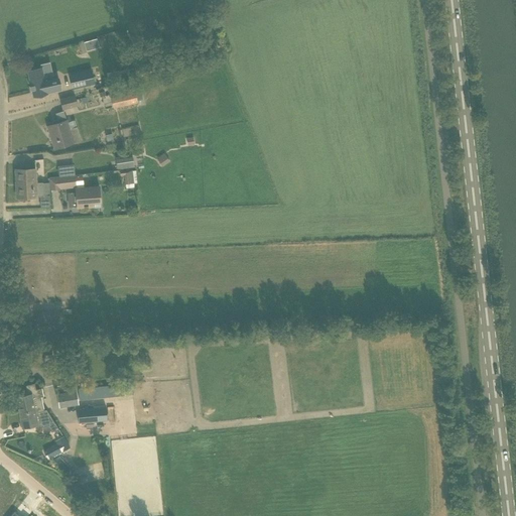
[(28,72),(33,96),(60,90),(58,79),(51,81),(50,74),(43,76),(41,69),(28,72)]
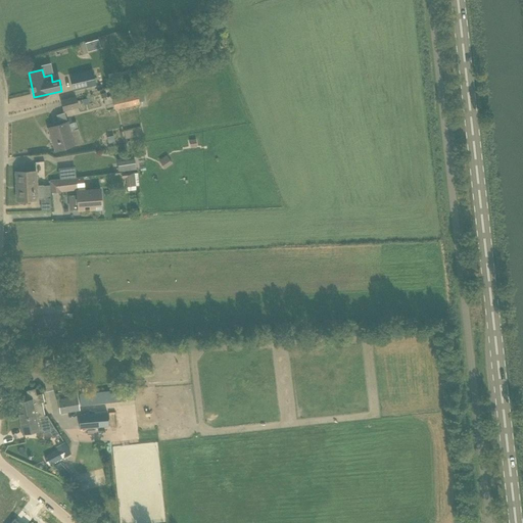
[(96,84),(92,70),(70,77),(74,90),(96,84)]
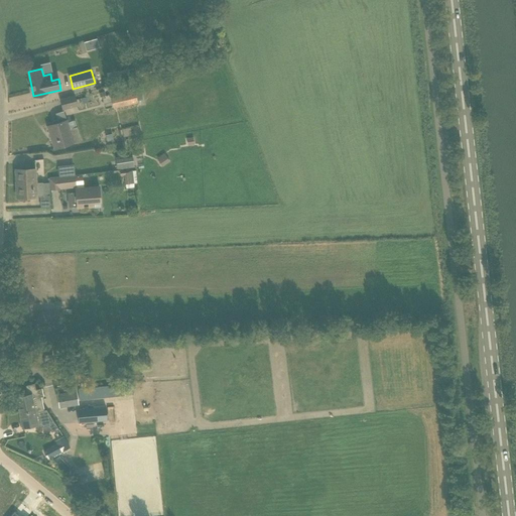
[(125,92),(110,96),(113,109),(137,103),(137,102),(142,101),(140,91),(135,92),(135,90),(125,92)]
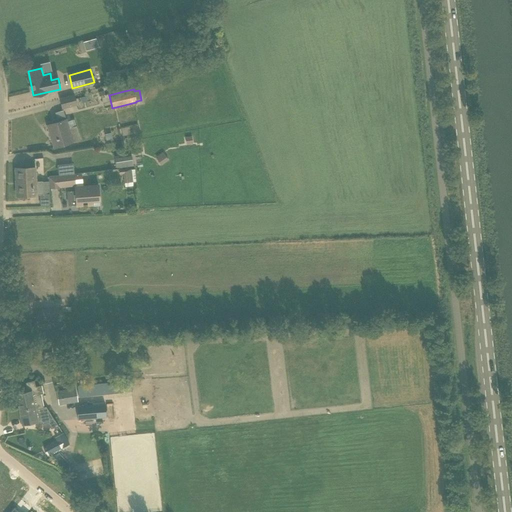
[(77,104),(75,95),(60,99),(62,108),(77,104)]
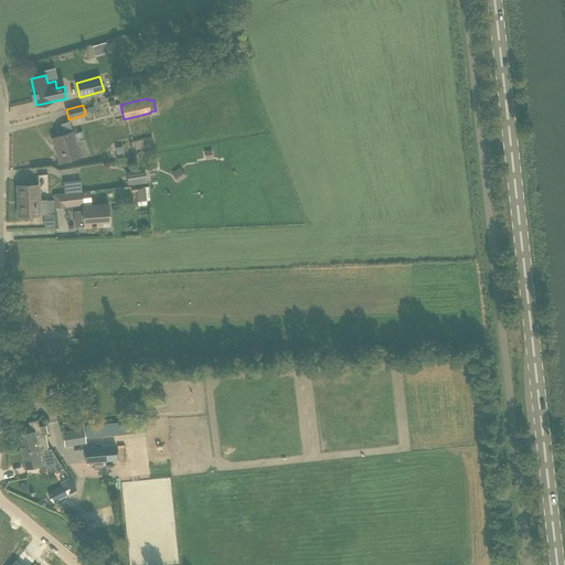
[(75,134),(74,131),(52,139),(60,163),(82,156),(89,153),(84,139),(83,131),(75,134)]
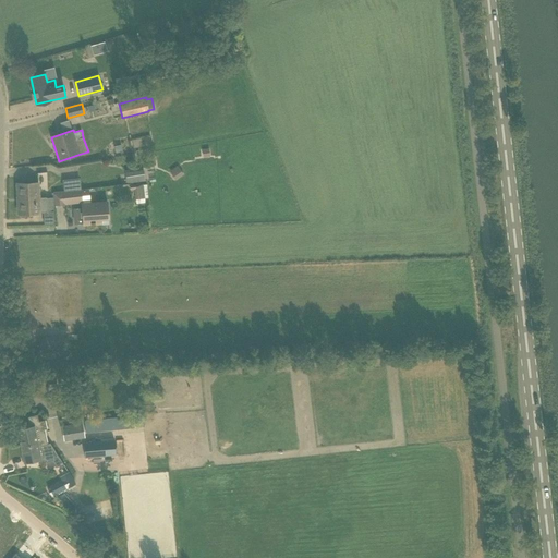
[(178,167),(170,172),(176,179),(182,174),(178,167)]
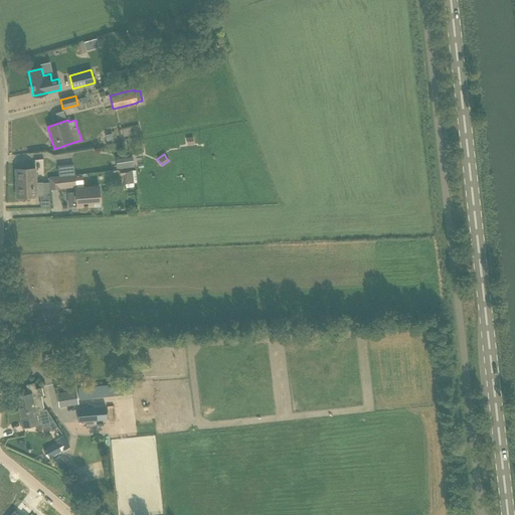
[(133,166),(132,158),(116,161),(117,168),(133,166)]
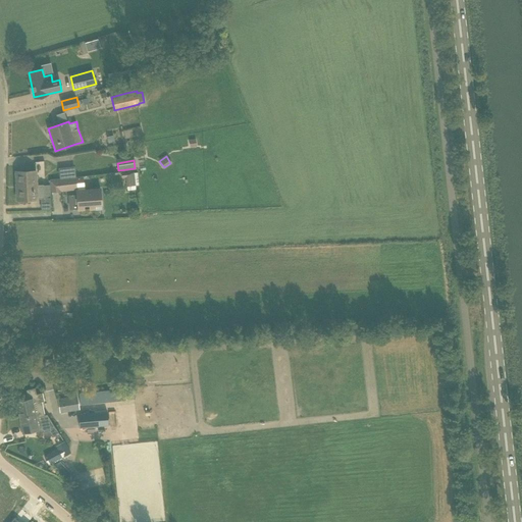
[(36,171),(16,172),(17,200),(45,199),(45,198),(51,198),(50,192),(50,186),(42,186),(36,187),(36,171)]
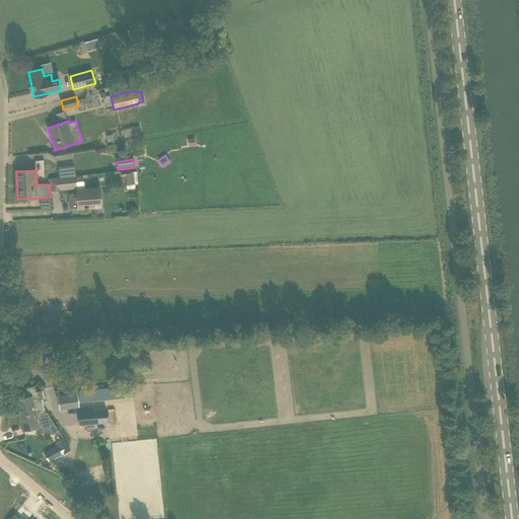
[(137,182),(135,170),(121,172),(121,176),(126,175),(127,184),(137,182)]
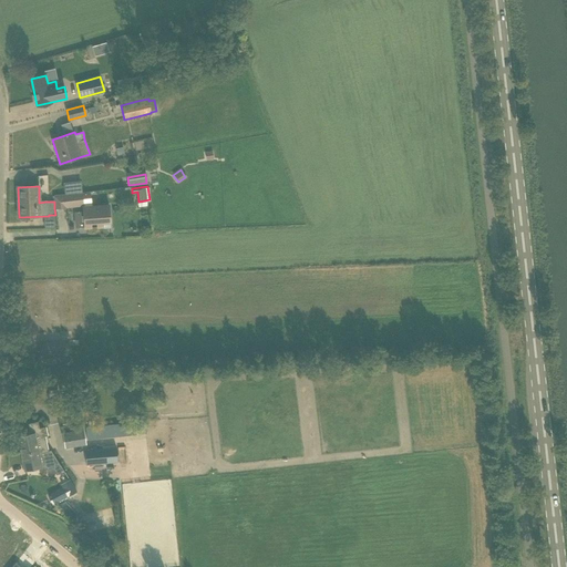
[(82,193),(65,195),(66,207),(83,205),(82,193)]
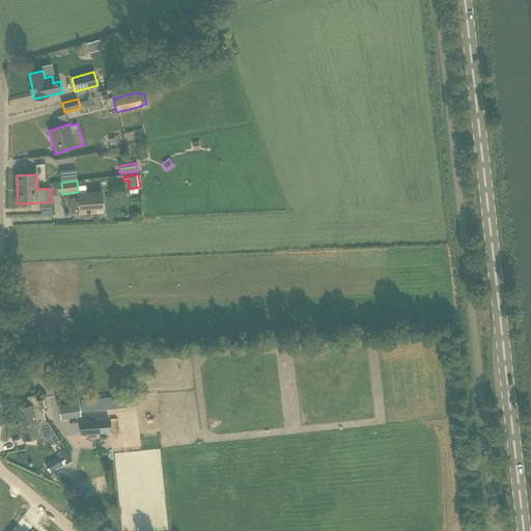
[(79,207),(72,207),(72,213),(80,213),(80,214),(96,212),(96,214),(104,213),(103,207),(104,207),(103,192),(78,193),(79,207)]
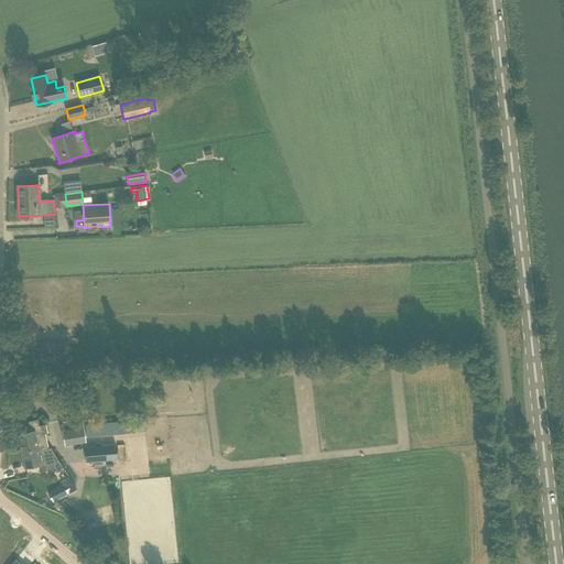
[(47,375),(47,388),(56,388),(56,375),(47,375)]
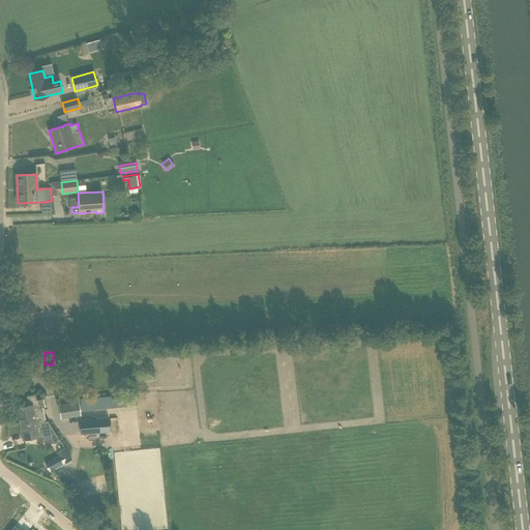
[(136,393),(80,400),(81,411),(137,405),(136,393)]
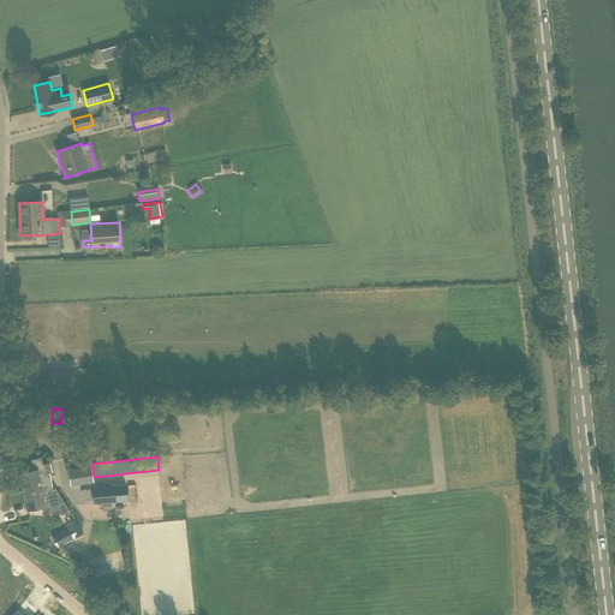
[(19,473),(23,491),(52,485),(51,483),(48,473),(52,472),(49,463),(42,464),(41,458),(30,460),(33,467),(30,467),(31,471),(19,473)]
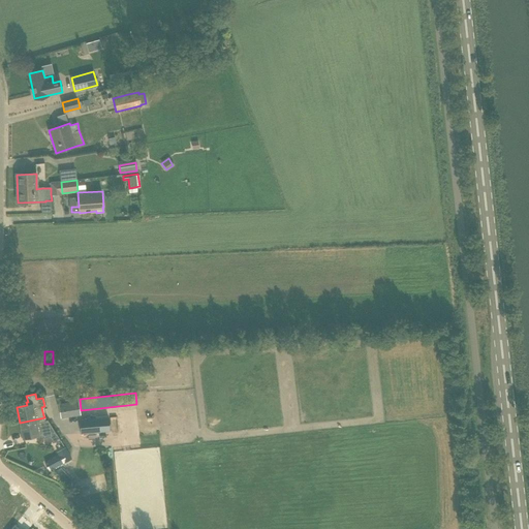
[(60,406),(63,417),(81,414),(78,402),(60,406)]
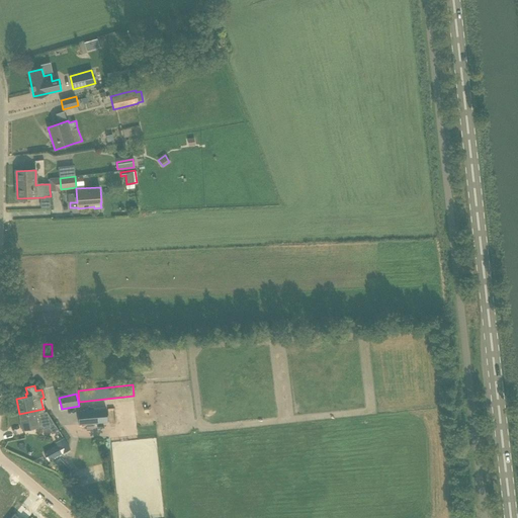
[(105,408),(78,411),(79,424),(106,422),(105,408)]
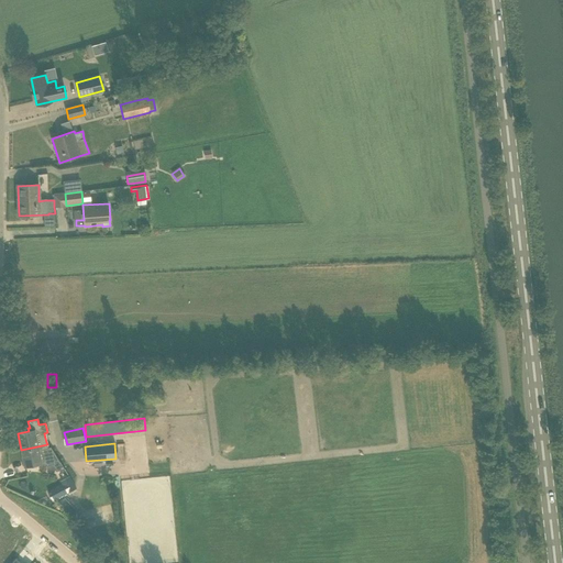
[(47,444),(21,450),(24,466),(41,463),(42,466),(59,463),(51,448),(47,448),(47,444)]
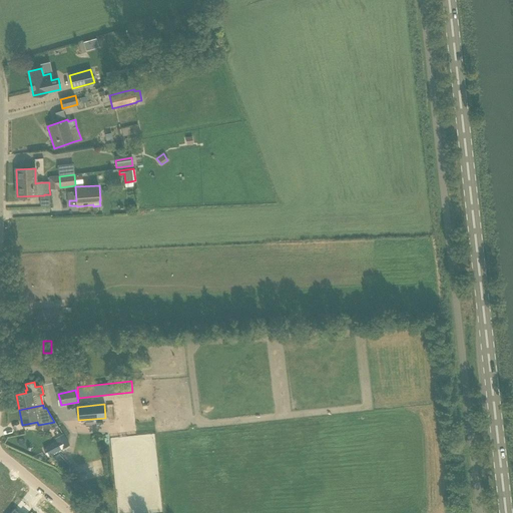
[(57,441),(44,448),(48,456),(61,449),(68,445),(63,435),(55,439),(57,441)]
